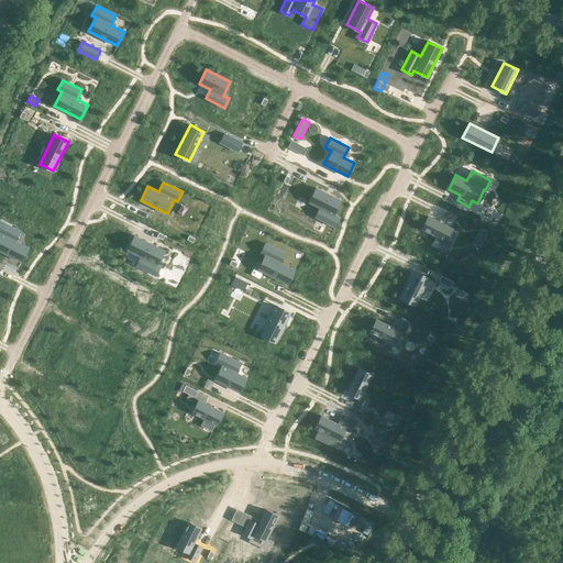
[(317,187),(310,201),(321,207),(316,217),(335,225),(340,217),(333,213),(341,199),(317,187)]
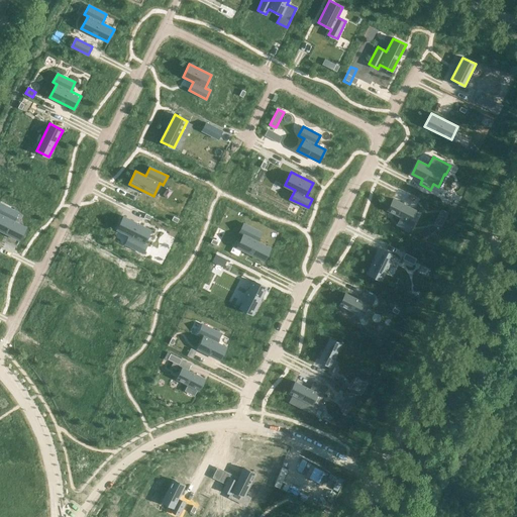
[(393,199),(388,210),(401,217),(397,224),(409,231),(413,223),(409,221),(415,210),(393,199)]
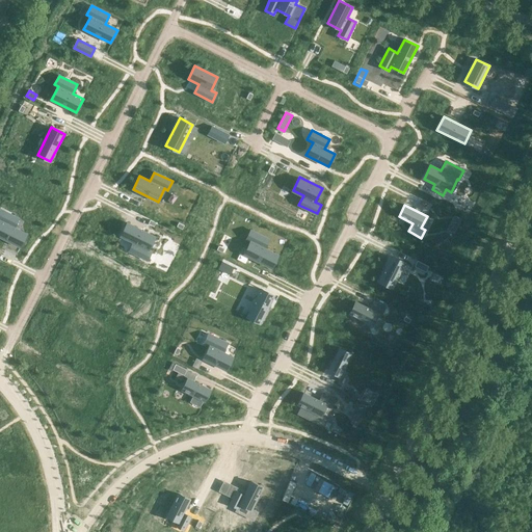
[(0,237),(20,247),(27,234),(14,228),(19,218),(1,210),(0,210),(0,237)]
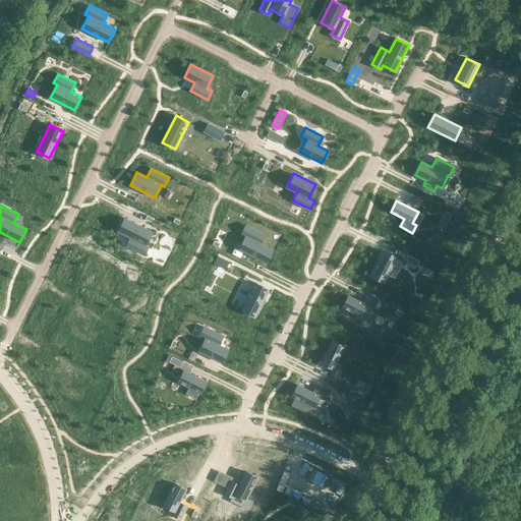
[(125,219),(118,231),(131,237),(126,246),(143,255),(149,246),(146,244),(152,232),(125,219)]
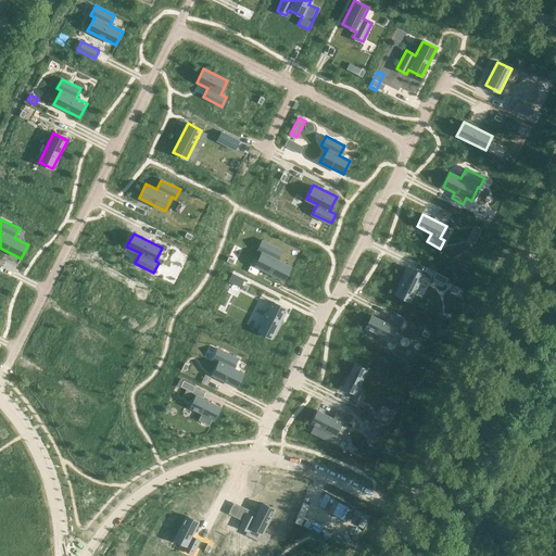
[(262,252),(255,266),(283,280),(291,266),(276,260),(281,250),(263,241),(257,250),(262,252)]
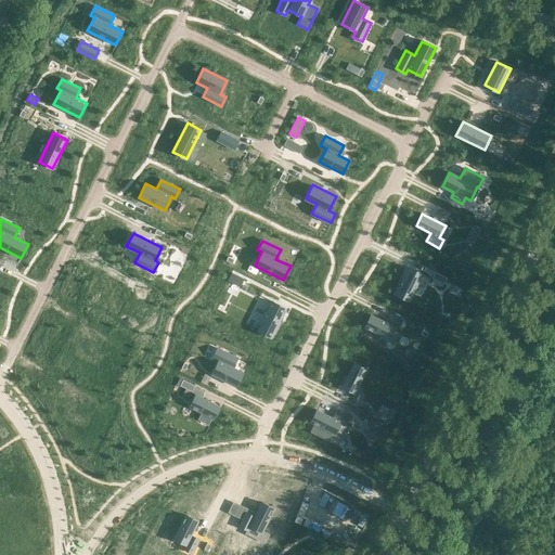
[(409,267),(396,294),(409,300),(422,274),(409,267)]
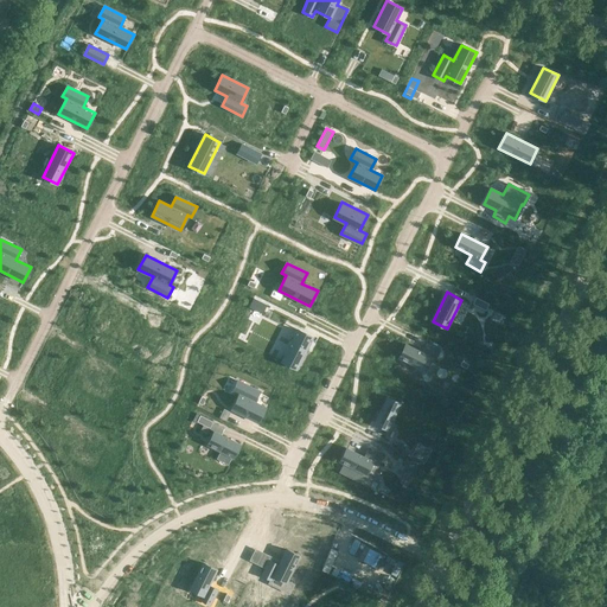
[(477,298),(473,305),(486,311),(489,305),(477,298)]
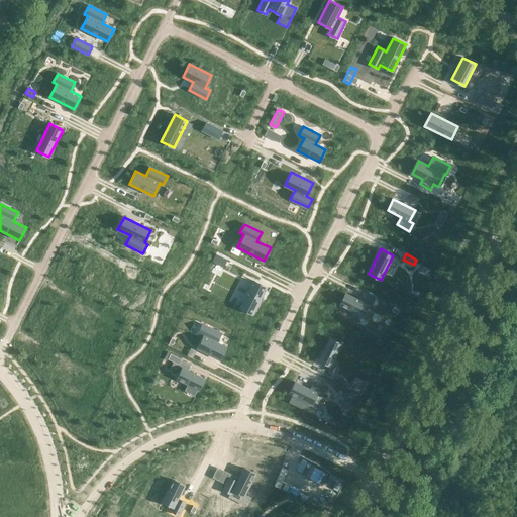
[(253,281),(240,308),(252,314),(267,287),(253,281)]
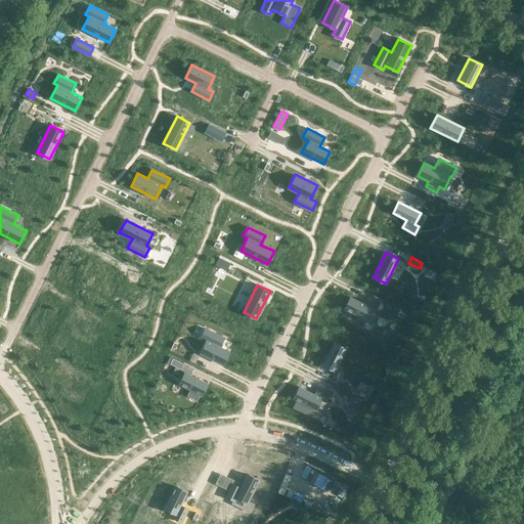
[(350,298),(345,309),(366,319),(373,308),(377,310),(381,303),(368,297),(364,304),(350,298)]
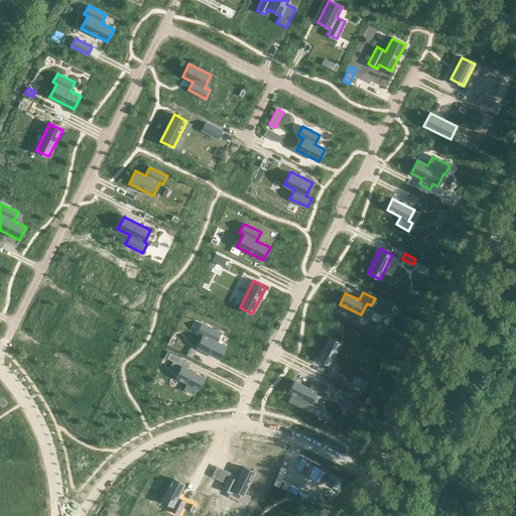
[(204,335),(198,348),(219,359),(226,346),(216,341),(220,333),(203,324),(199,333),(204,335)]
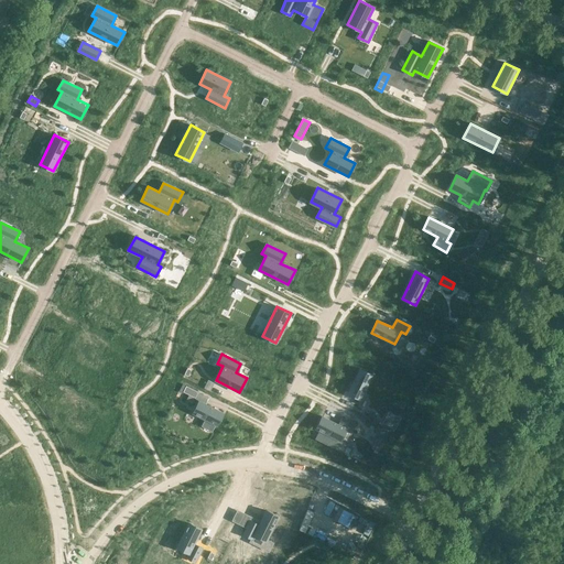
[(360,369),(348,393),(360,399),(372,376),(360,369)]
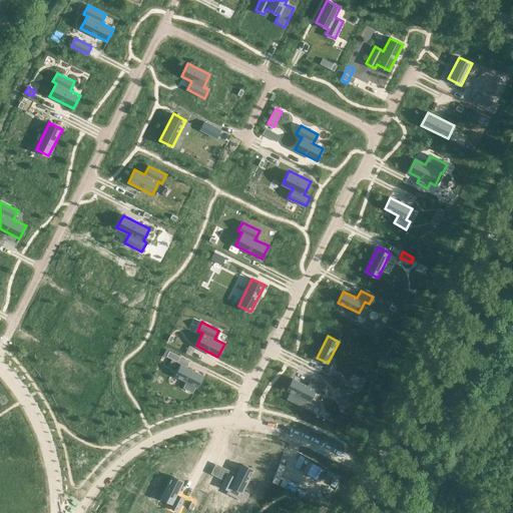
[(169,351),(166,357),(177,362),(180,357),(169,351)]
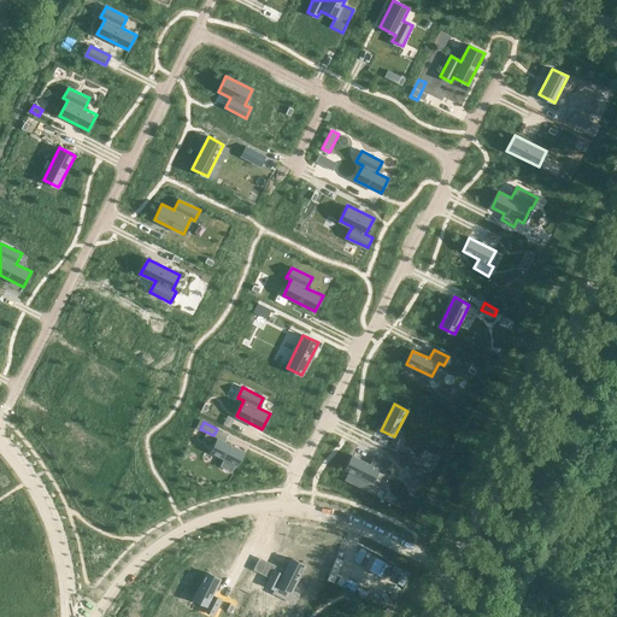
[(218,439),(211,452),(238,465),(244,452),(218,439)]
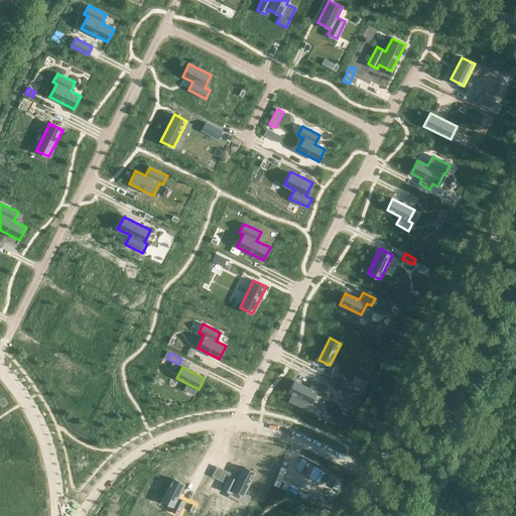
[(294,381),(289,392),(311,403),(316,392),(294,381)]
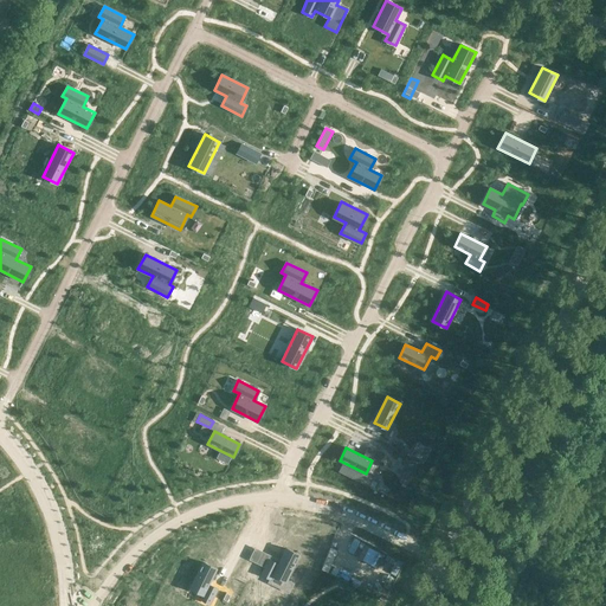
[(269,560),(262,574),(271,579),(274,574),(287,581),(298,555),(287,548),(278,565),(269,560)]
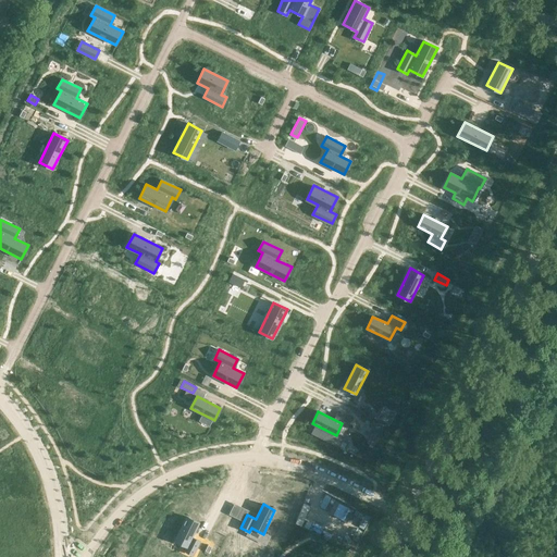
[(187,517),(175,541),(187,546),(185,551),(193,555),(199,542),(192,537),(198,523),(187,517)]
